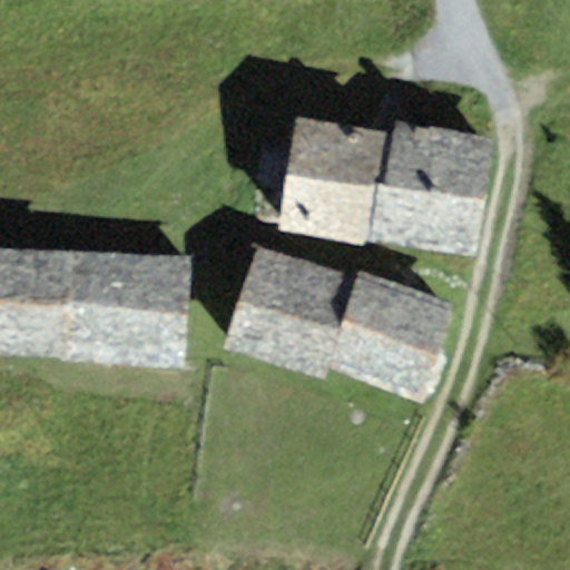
[(387,136),(298,119),(277,229),(366,246),(369,237),(387,136)]
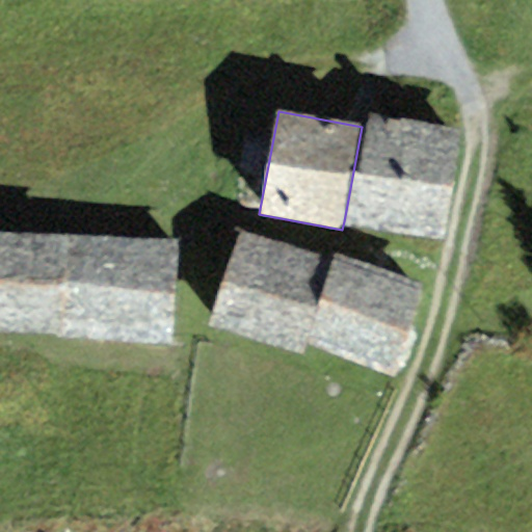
[(365,112),(362,127),(344,221),(444,240),(464,131),(365,112)]
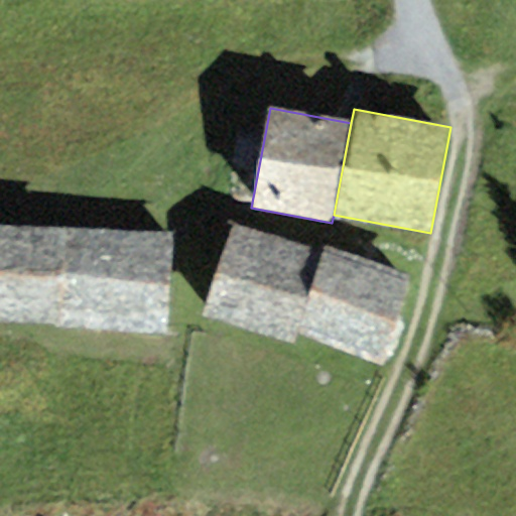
[(56,236),(0,233),(0,328),(51,331),(56,236)]
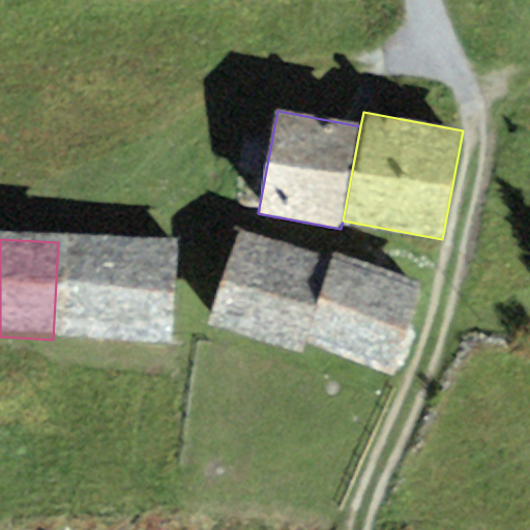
[(328,265),(242,240),(217,325),(303,350),(304,347),(328,265)]
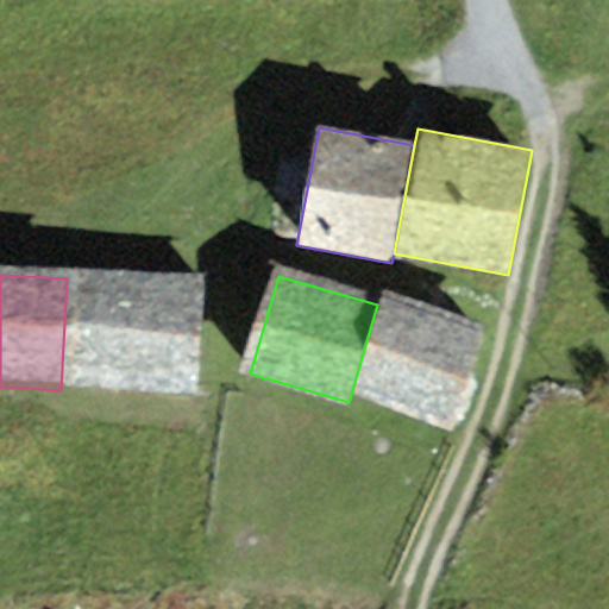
[(67,278),(61,390),(199,397),(205,286),(67,278)]
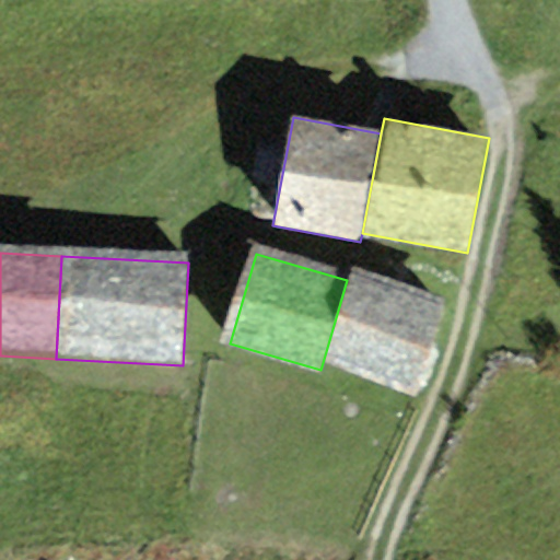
[(417,395),(446,298),(350,269),(347,280),(322,366),(417,395)]
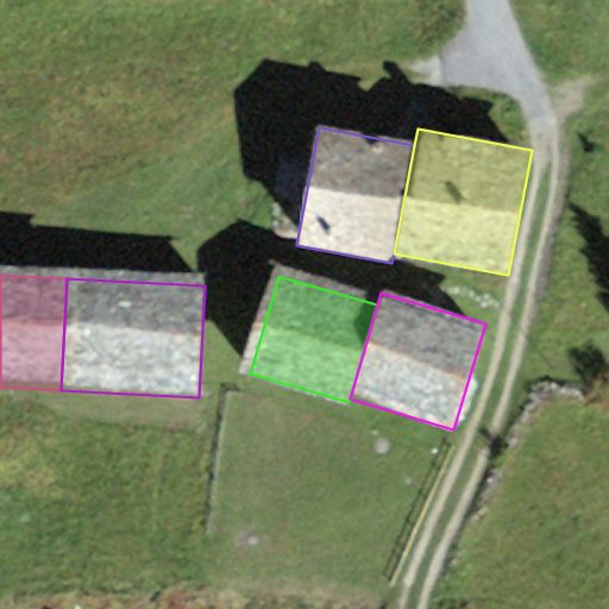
All buildings are outlined.
